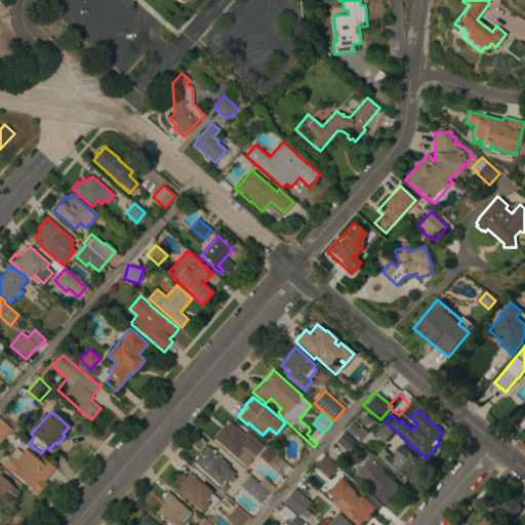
[(0,418),(11,429),(0,442),(0,418)]
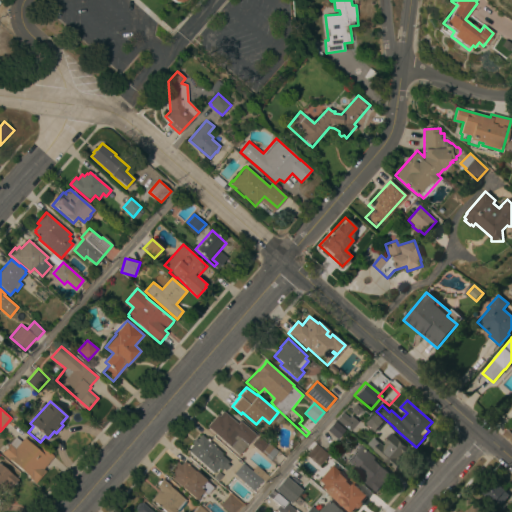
[(237,423),(239,421),(240,422),(241,421),(257,435),(248,445),(247,444),(239,454),(207,426),(218,414),(219,415),(224,411),(237,423)]
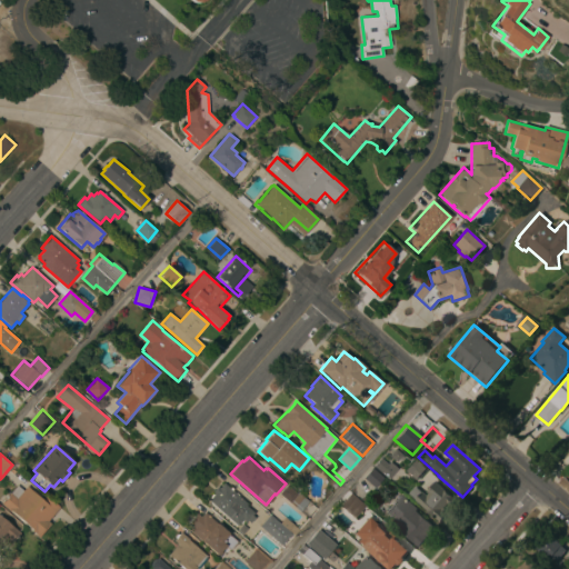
[(381,458),(388,463),(390,461),(399,469),(390,479),(375,466),(381,458)]
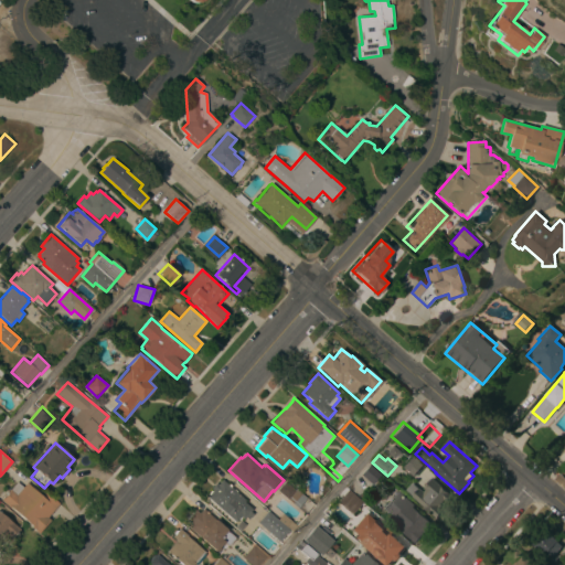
[(412,456),(416,459),(417,459),(420,461),(419,462),(424,466),(414,477),(403,467),(412,456)]
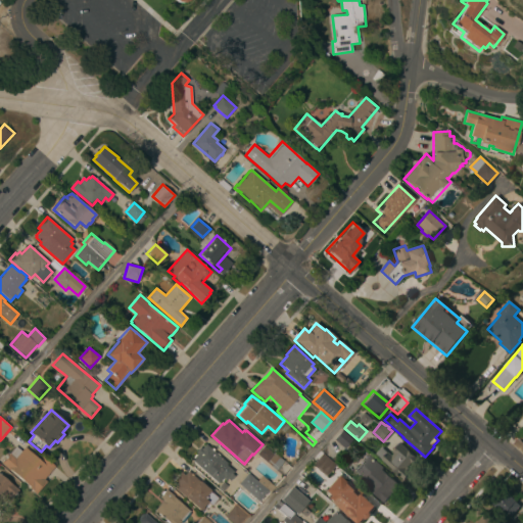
[(343,430),(352,439),(344,448),(334,439),(343,430)]
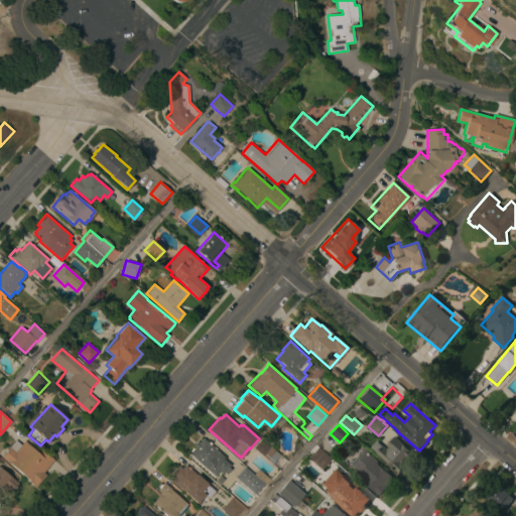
[(224,456),(223,456),(225,458),(224,459),(231,465),(229,467),(232,470),(228,474),(225,472),(223,474),(220,471),(216,477),(188,454),(195,446),(194,445),(198,440),(200,442),(204,437),(224,456)]
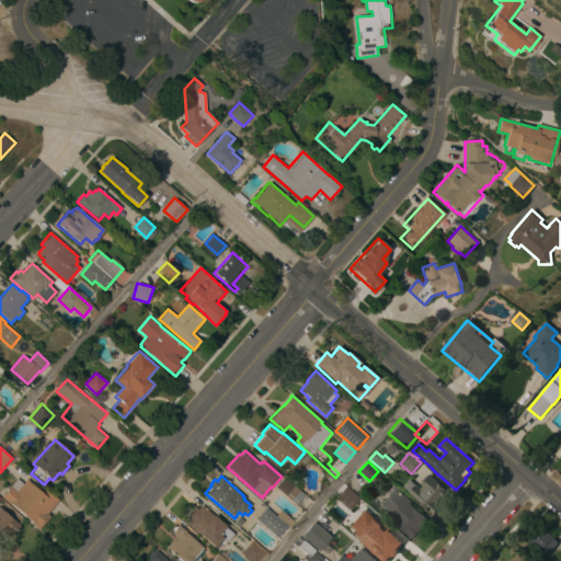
[(402,487),(409,480),(420,489),(422,487),(421,484),(428,476),(450,495),(434,515),(402,487)]
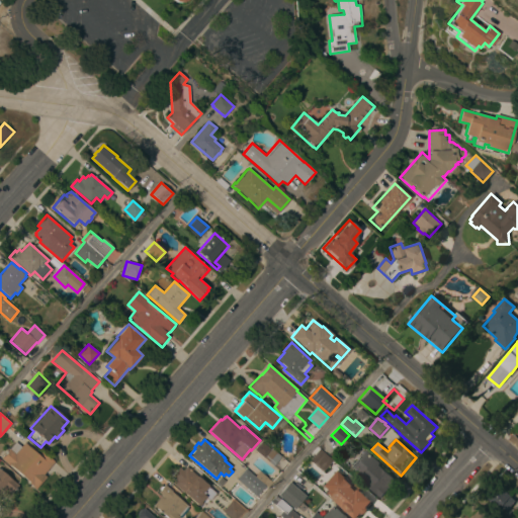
[(44,475),(47,477),(36,488),(10,464),(10,465),(2,458),(9,450),(8,450),(16,441),(21,446),(25,442),(27,444),(27,445),(38,455),(42,451),(55,461),(44,475)]
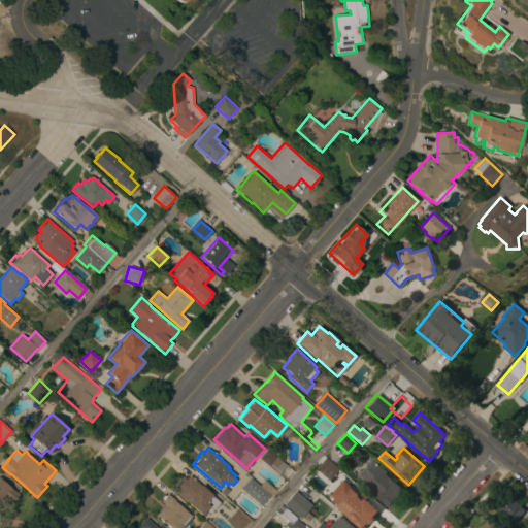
[(269,467),(259,459),(266,451),(275,459),(269,467)]
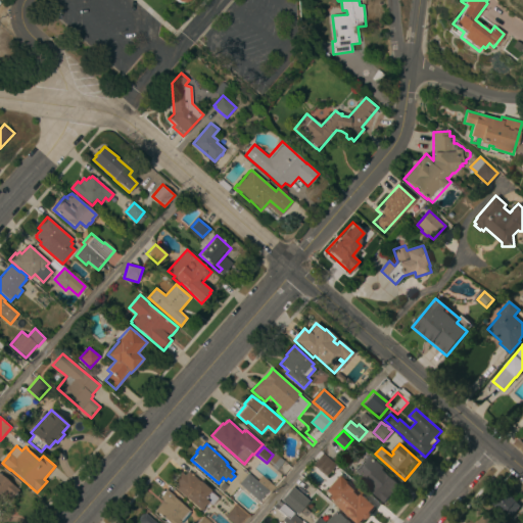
[(316,488),(306,480),(317,468),(312,463),(321,452),(336,465),(316,488)]
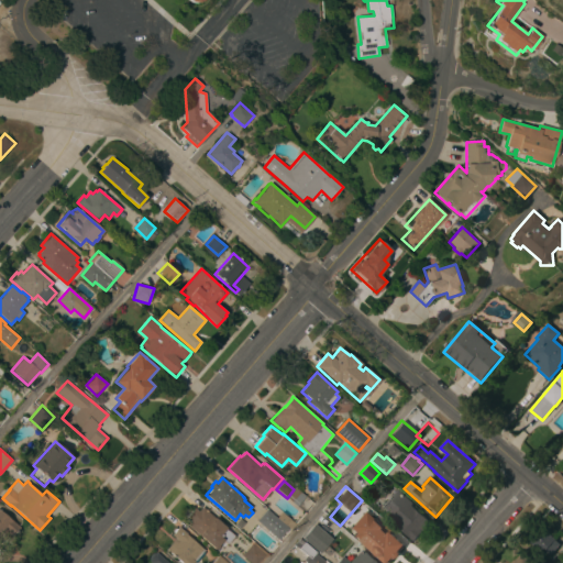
[(398,529),(400,527),(392,519),(394,517),(382,507),(397,489),(412,504),(411,506),(430,522),(414,542),(398,529)]
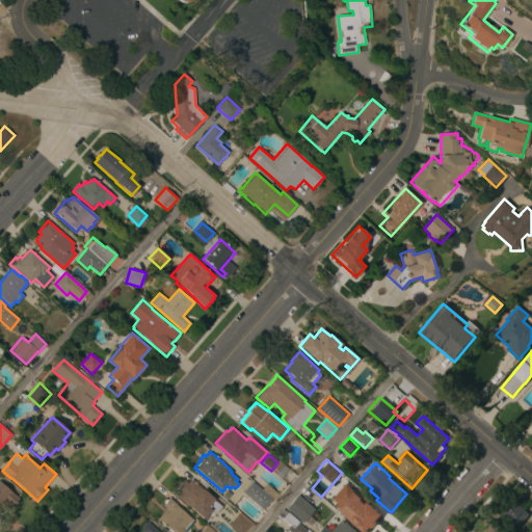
[(203,489),(204,488),(215,499),(214,500),(222,506),(215,514),(211,511),(204,520),(185,503),(184,504),(176,497),(181,491),(178,488),(185,480),(188,483),(191,479),(203,489)]
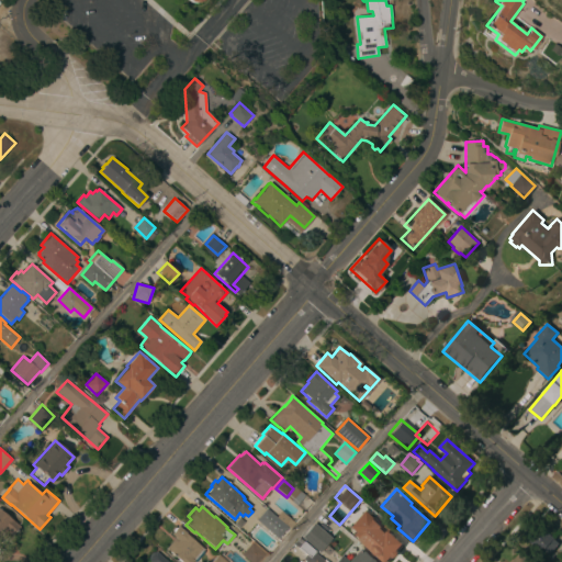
[(0,508),(20,526),(12,535),(10,532),(3,540),(1,538),(0,539),(0,508)]
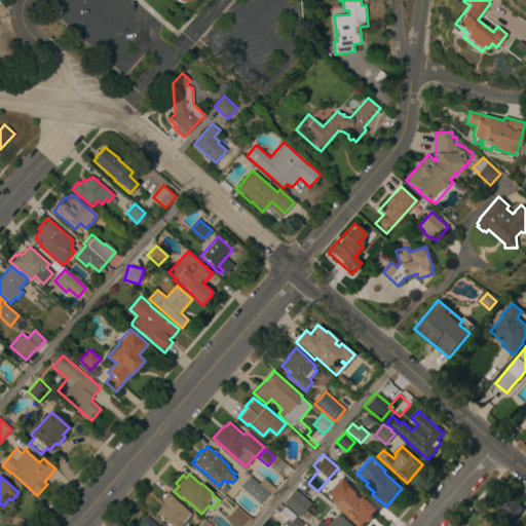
[(240,486),(250,476),(259,484),(264,478),(271,485),(266,490),(270,493),(260,504),(240,486)]
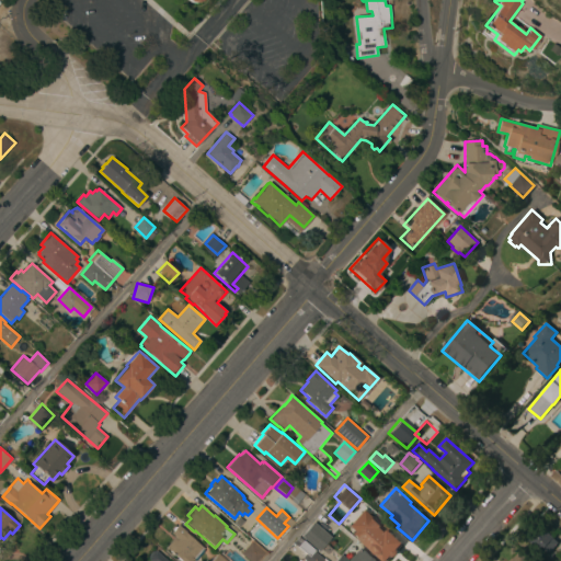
[(384,524),(382,525),(408,547),(395,560),(384,560),(370,549),(348,529),(366,508),(384,524)]
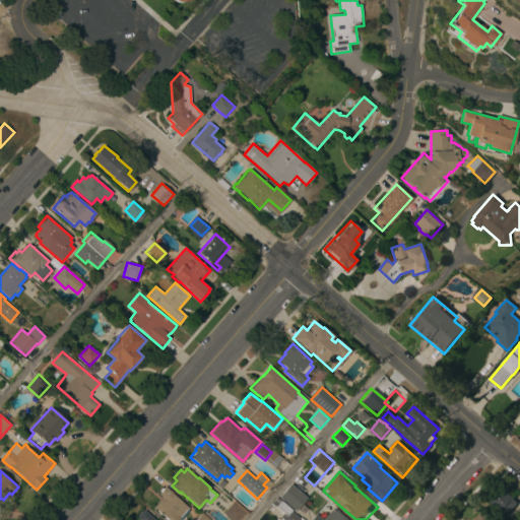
[(279,497),(291,483),(308,498),(296,511),(279,497)]
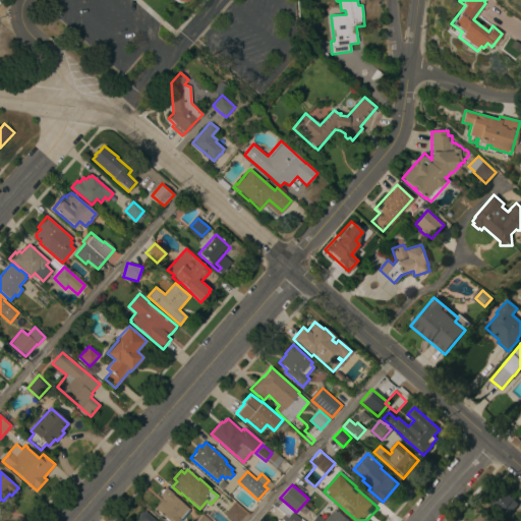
[(486,500),(498,486),(518,504),(507,517),(486,500)]
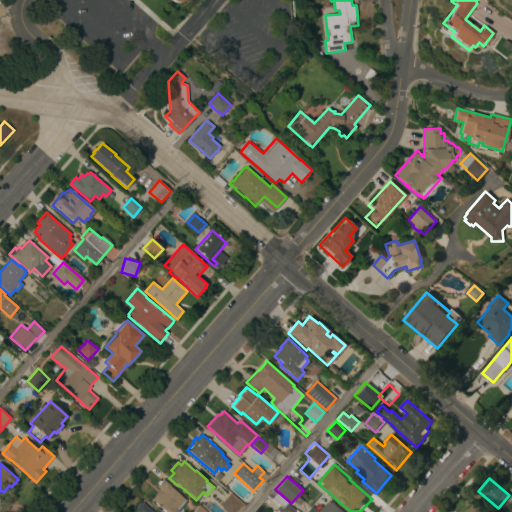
[(170,485),(170,486),(186,500),(185,502),(186,503),(178,511),(177,510),(175,511),(165,511),(152,499),(160,489),(156,486),(159,484),(158,483),(160,481),(161,481),(163,479),(170,485)]
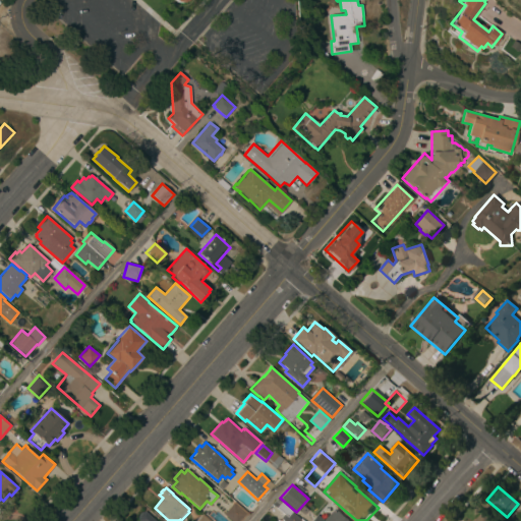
[(292,511),(292,512),(301,519),(299,520),(283,520),(284,520),(281,518),(283,515),(282,514),(283,513),(273,504),(278,499),(292,511)]
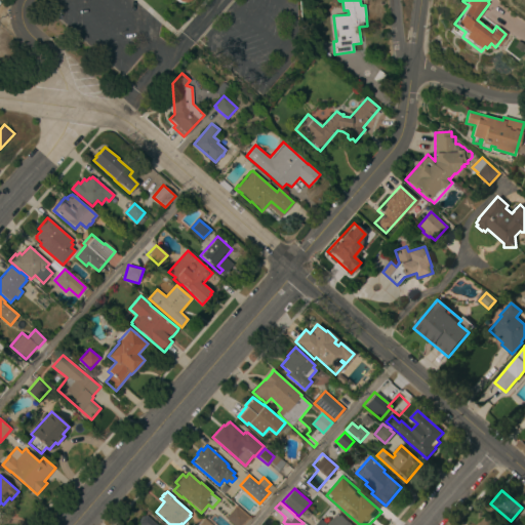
[(234,524),(226,518),(228,515),(227,515),(234,508),(235,507),(236,507),(237,505),(251,517),(244,524),(234,524)]
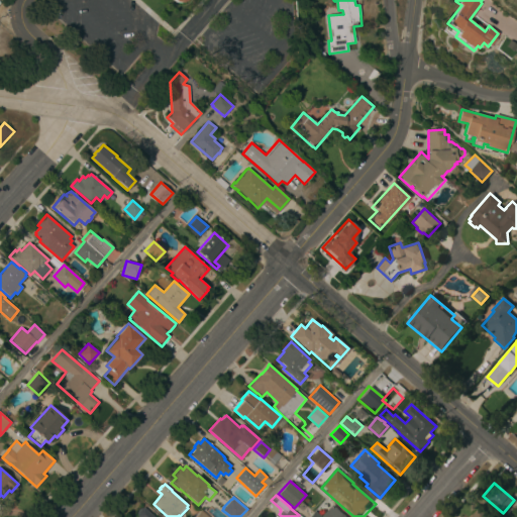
[(309,516),(315,511),(322,516),(333,505),(346,516),(309,516)]
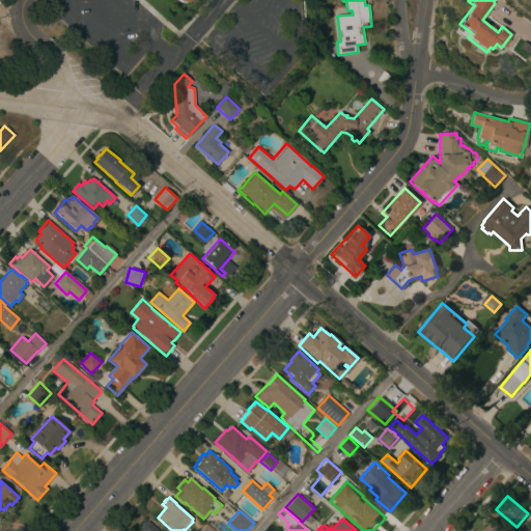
[(147,521),(159,530),(143,530),(141,529),(142,528),(141,526),(144,523),(146,523),(147,521)]
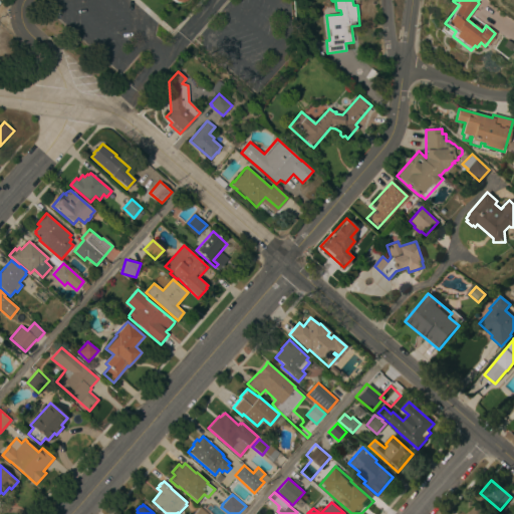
[(477,504),(488,513),(466,513),(468,512),(471,511),(477,504)]
